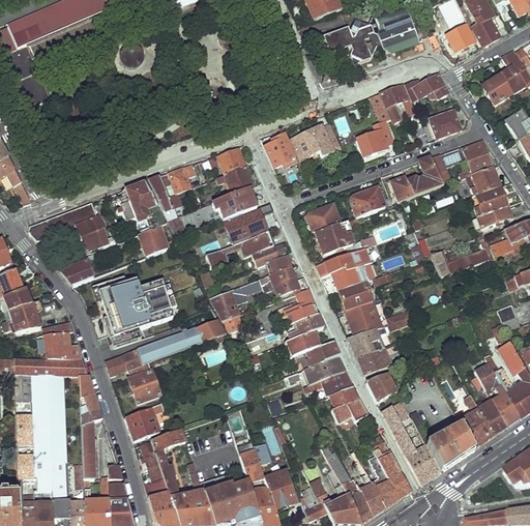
[(19,0),(0,8),(0,24),(53,0),(19,0)]
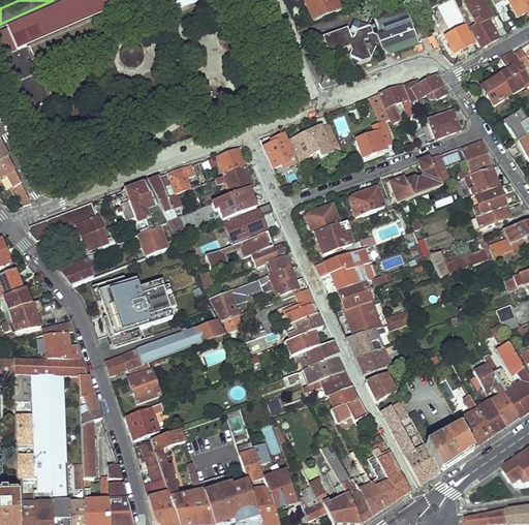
[(64,0),(0,28),(0,45),(3,53),(25,44),(121,2),(125,0),(64,0)]
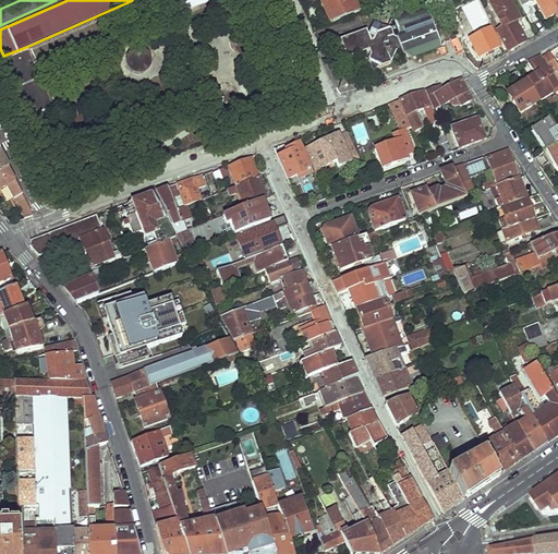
[(326,11),(330,20),(356,9),(352,0),(316,0),(322,12),(326,11)]
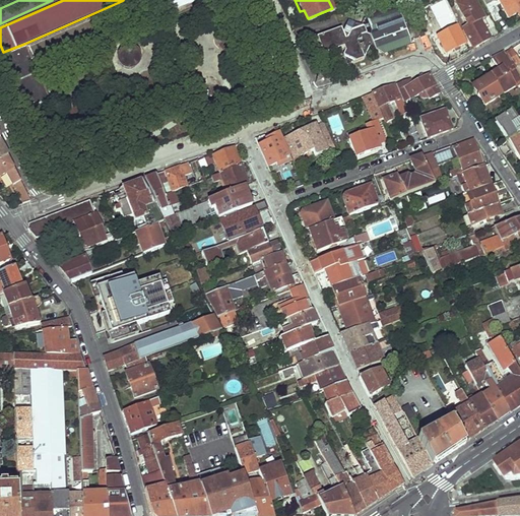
[(437,35),(445,50),(464,40),(458,24),(459,24),(447,0),(440,0),(438,1),(447,20),(442,22),(440,24),(443,31),(437,35)]
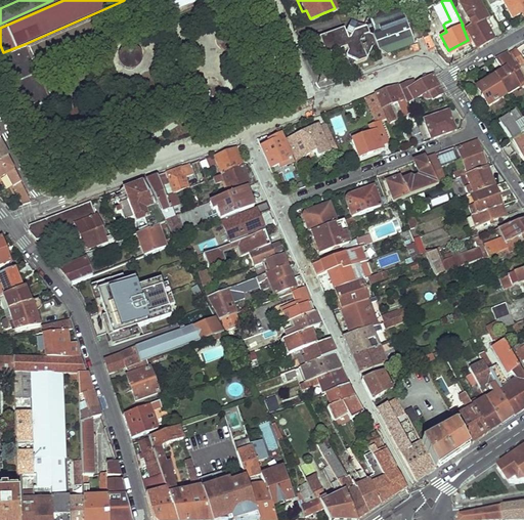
[(492,24),(478,0),(457,0),(457,1),(471,23),(466,26),(477,45),(493,36),(487,27),(492,24)]
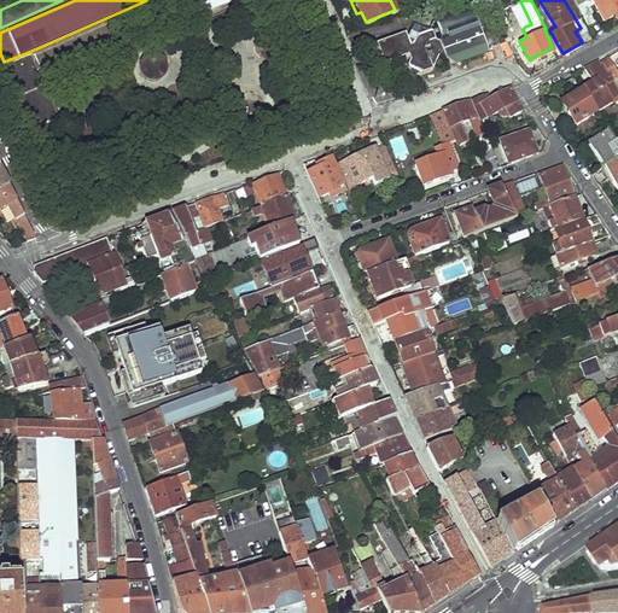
[(578,3),(588,22),(598,17),(592,4),(595,3),(604,18),(617,9),(617,0),(583,0),(578,3)]
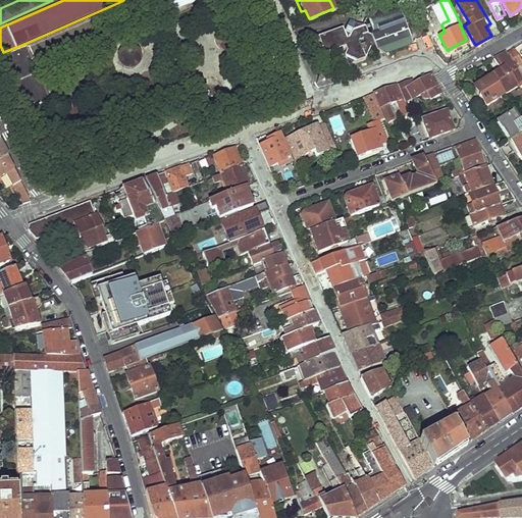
[(434,5),(444,22),(449,20),(439,1),(434,5)]
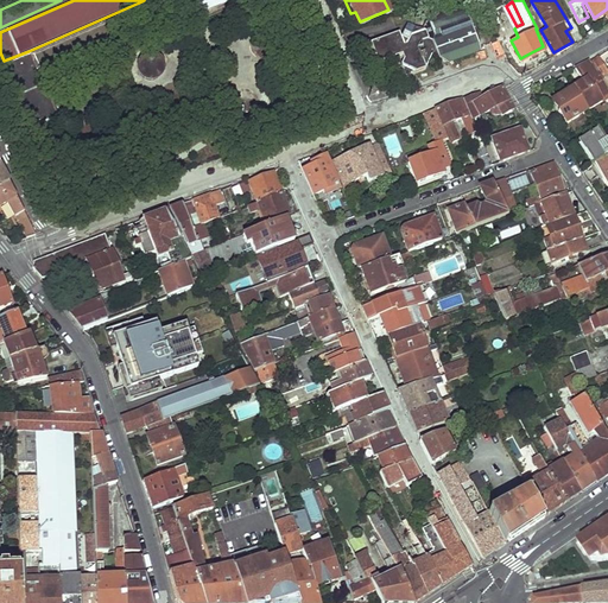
[(369,39),(375,55),(381,57),(403,49),(404,52),(401,59),(405,71),(424,63),(434,45),(438,54),(445,56),(479,43),(469,18),(436,31),(432,37),(428,37),(423,26),(412,23),(403,42),(398,29),(369,39)]
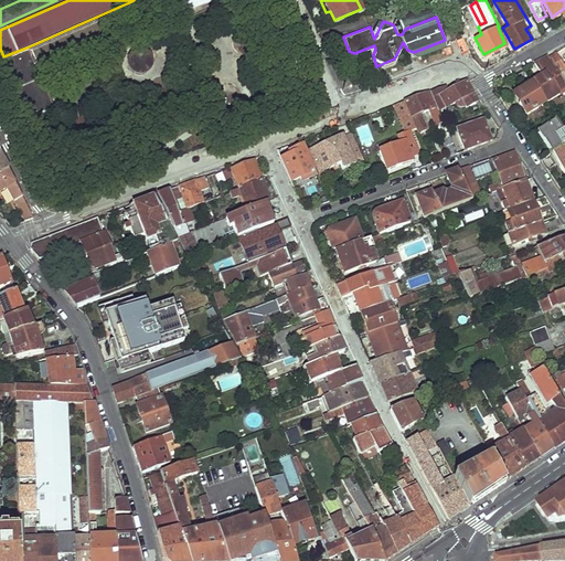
[(145,73),(149,71),(153,66),(155,62),(155,56),(152,52),(148,48),(142,46),(137,46),(132,50),(129,53),(127,59),(128,64),(130,69),(135,72),(139,74),(145,73)]
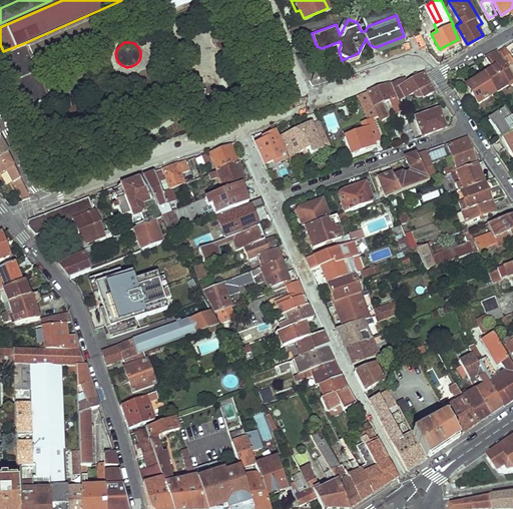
[(3,51),(27,104),(47,95),(24,43),(3,51)]
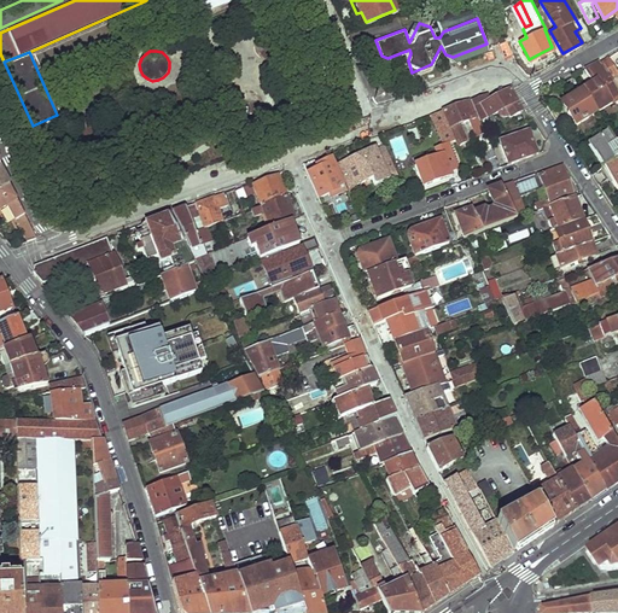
[(600,60),(610,75),(617,69),(617,68),(610,54),(600,60)]
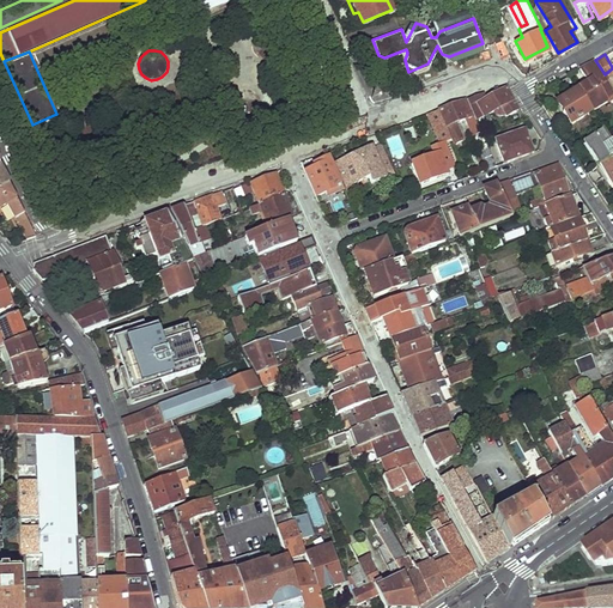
[(612,87),(605,74),(595,60),(595,58),(578,66),(587,79),(576,86),(592,108),(612,92),(612,87)]
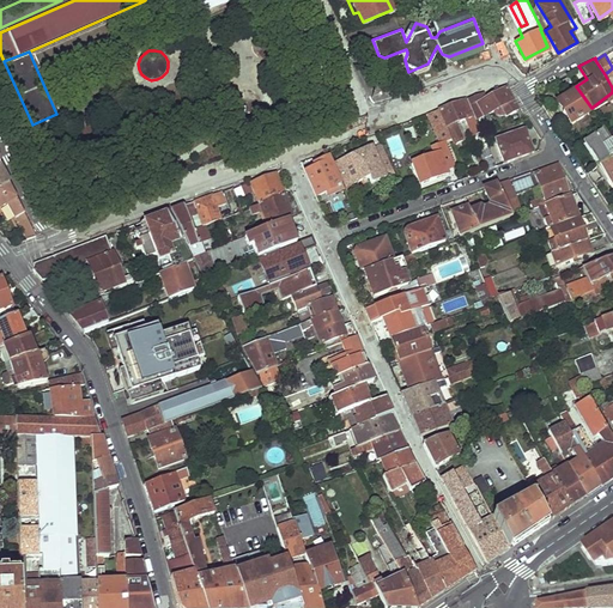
[(501,104),(505,113),(517,105),(505,84),(486,96),(484,89),(467,96),(481,128),(485,127),(480,116),(501,104)]
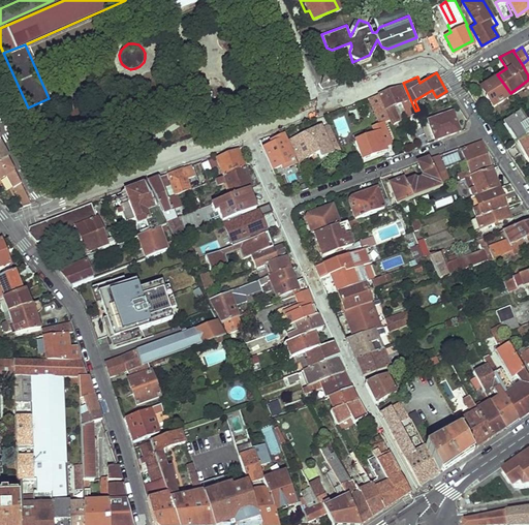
[(485,95),(492,105),(510,93),(497,74),(481,85),(488,93),(485,95)]
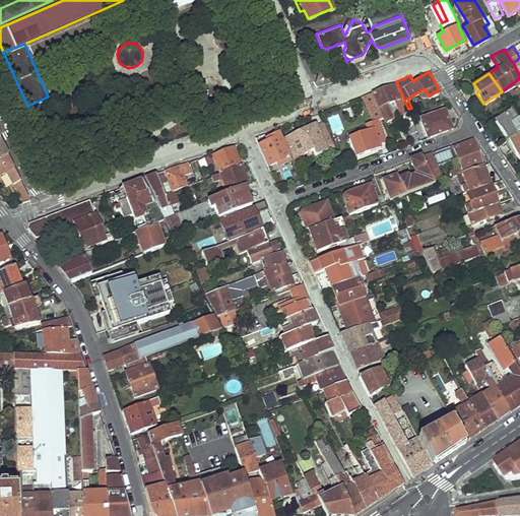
[(393,116),(388,103),(395,100),(401,112),(408,109),(396,81),(372,90),(385,120),(393,116)]
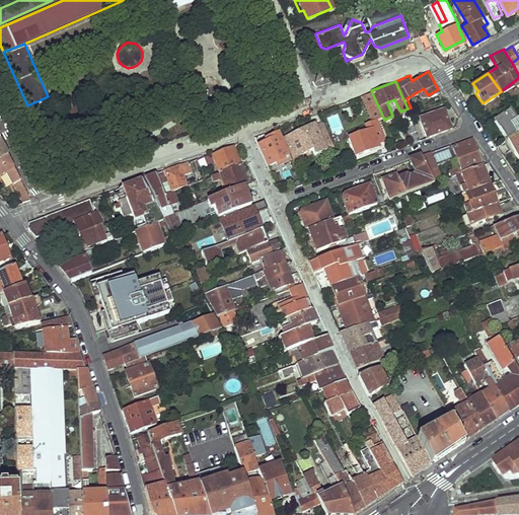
[(494,118),(507,138),(518,130),(518,118),(511,106),(494,118)]
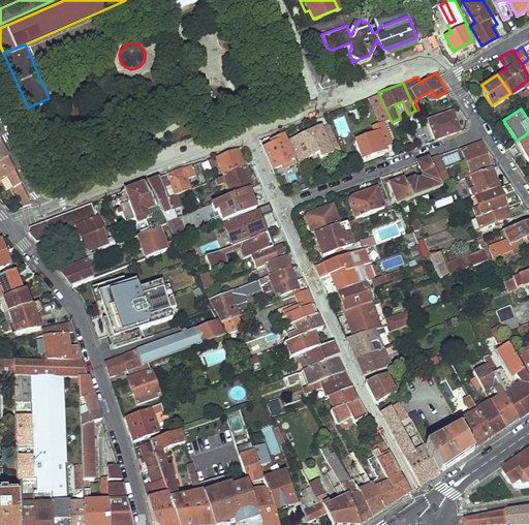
[(428,118),(435,137),(459,128),(453,110),(428,118)]
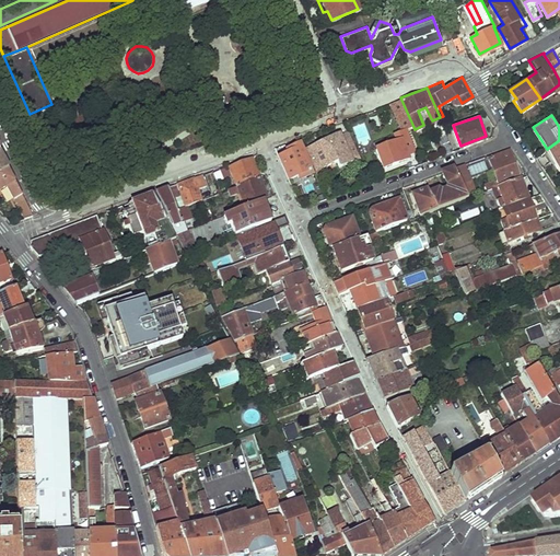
[(307,147),(316,168),(337,159),(340,164),(361,154),(349,129),(341,134),(340,132),(307,147)]
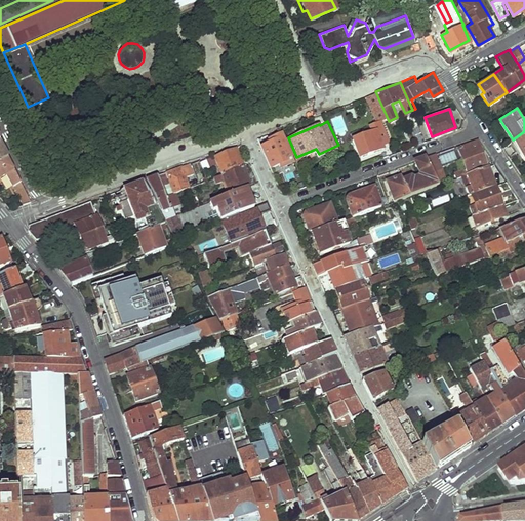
[(411,127),(417,143),(425,139),(418,124),(411,127)]
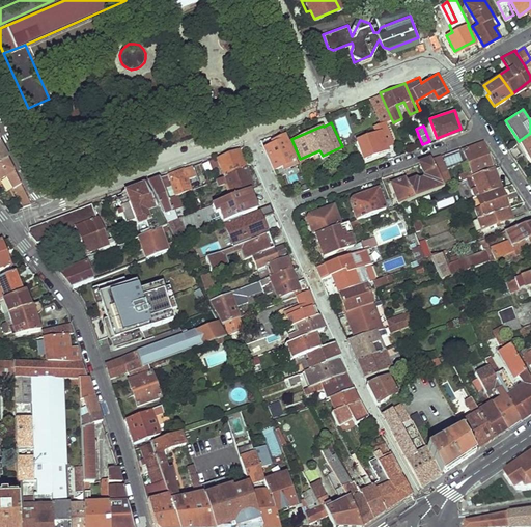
[(356,139),(363,157),(387,147),(380,130),(356,139)]
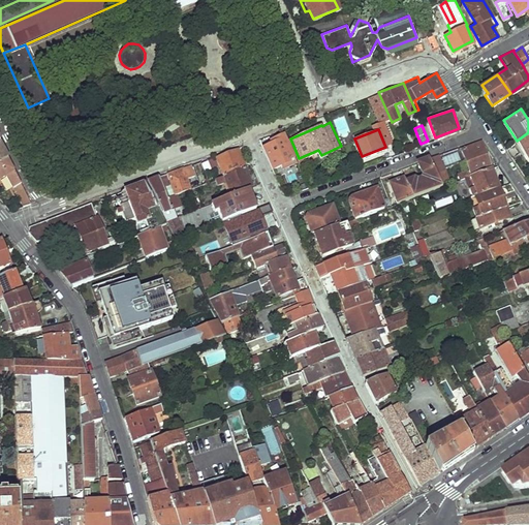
[(528,132),(517,141),(528,159),(528,132)]
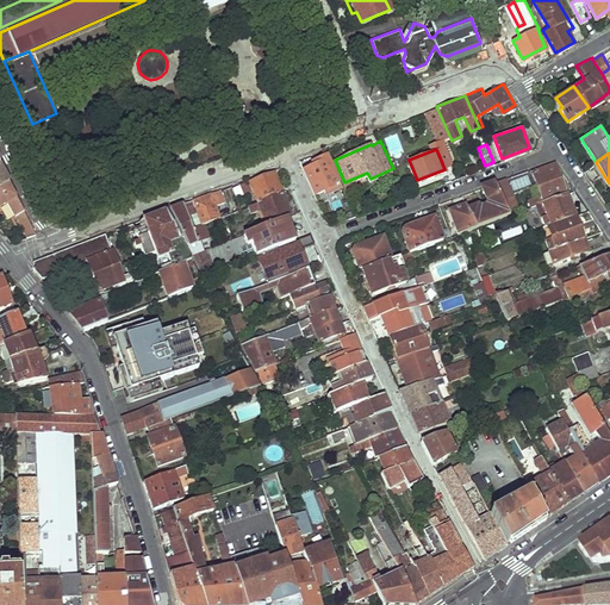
[(341,185),(327,154),(312,160),(313,163),(304,168),(315,192),(324,188),(328,187),(329,189),(341,185)]
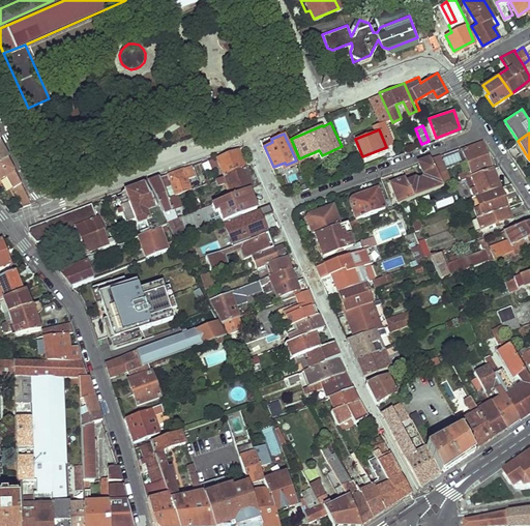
[(482,140),(463,147),(471,170),(469,170),(469,169),(460,172),(462,176),(464,176),(473,172),(492,166),(482,140)]
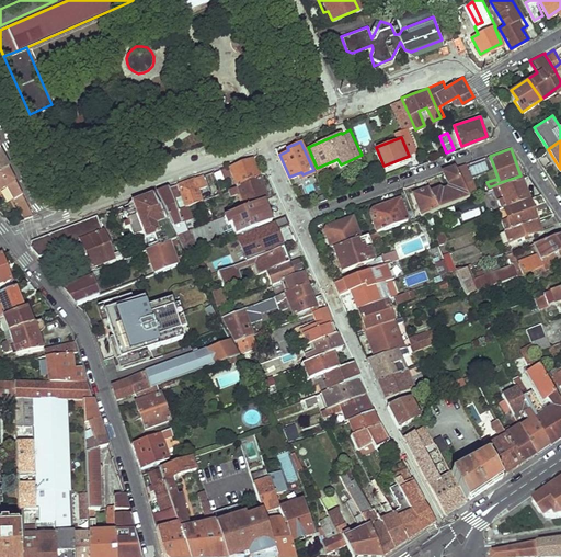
[(230,167),(237,184),(259,175),(252,158),(230,167)]
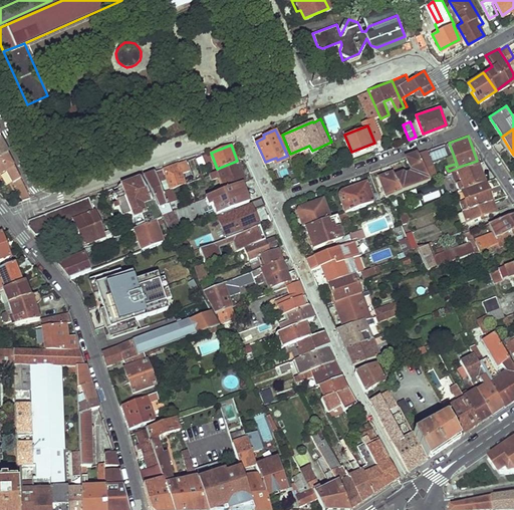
[(417,152),(423,167),(432,165),(426,149),(417,152)]
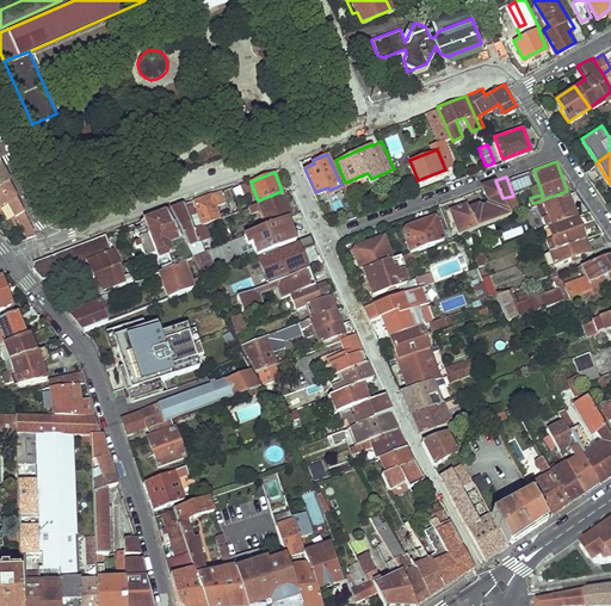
[(0,203),(8,199),(28,235),(36,232),(8,180),(0,185),(0,203)]
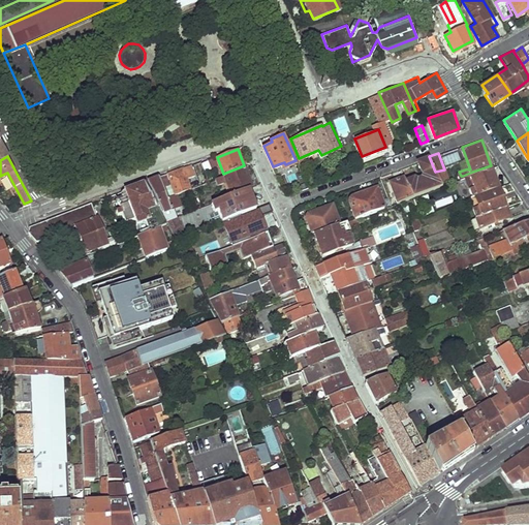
[(411,195),(440,184),(435,172),(429,156),(417,160),(424,175),(419,178),(416,179),(413,178),(405,180),(411,195)]
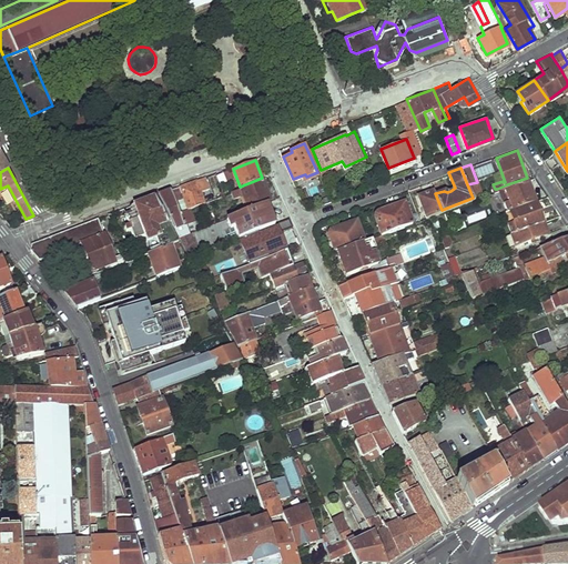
[(195,179),(200,190),(209,187),(204,175),(195,179)]
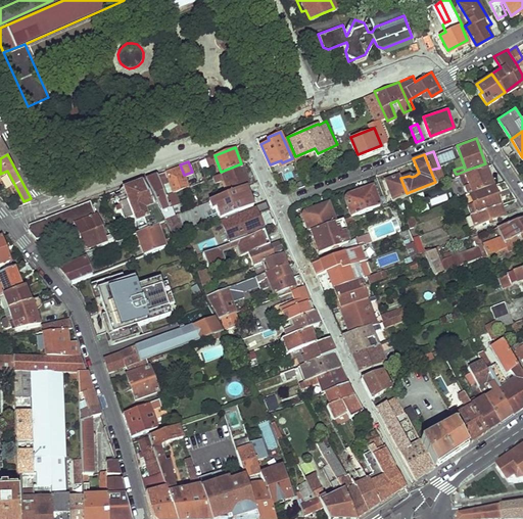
[(223,178),(227,190),(248,181),(241,163),(221,172),(211,176),(215,181),(223,178)]
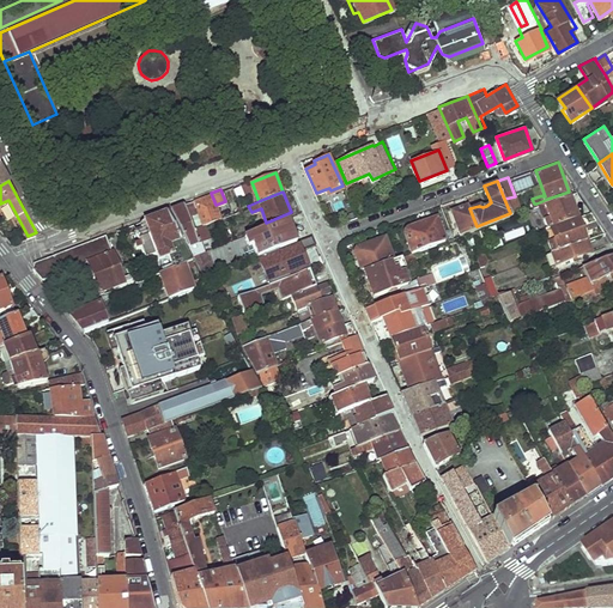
[(547,199),(557,220),(577,213),(592,208),(586,200),(574,205),(569,192),(547,199)]
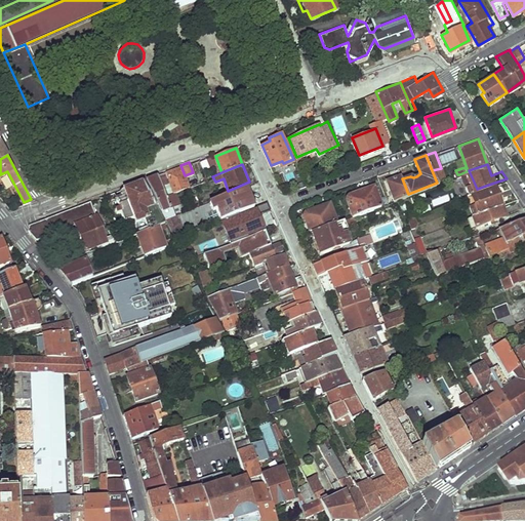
[(175,192),(189,186),(185,175),(180,165),(158,173),(166,195),(175,192)]
